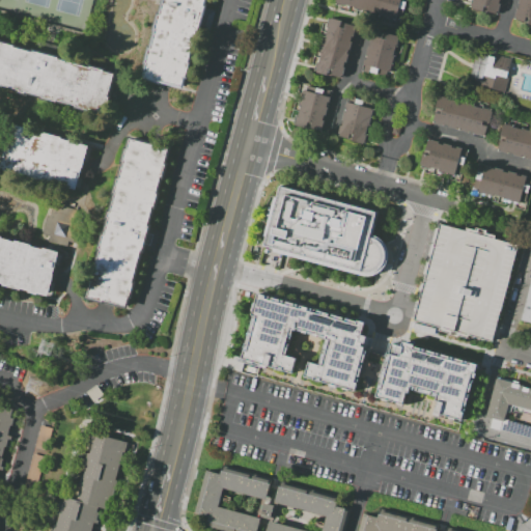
[(159,0),(137,81),(180,93),(205,0),(159,0)]
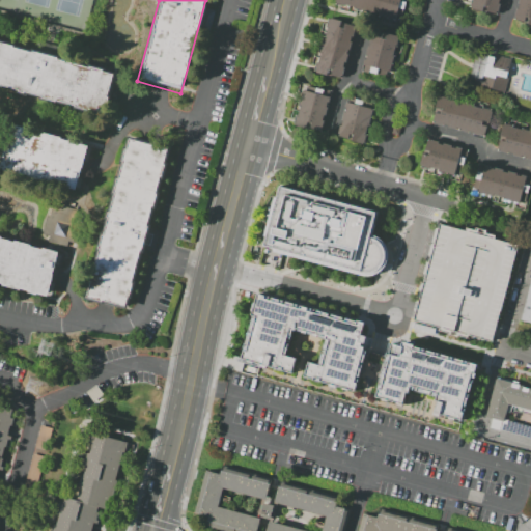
[(395,22),(334,6),(335,0),(400,0),(400,1),(404,2),(400,19),(396,18),(395,22)]
